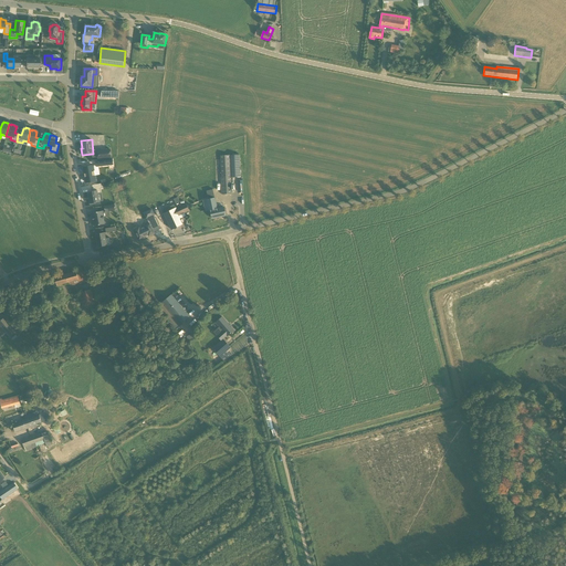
[(111,157),(111,149),(97,150),(98,159),(111,157)]
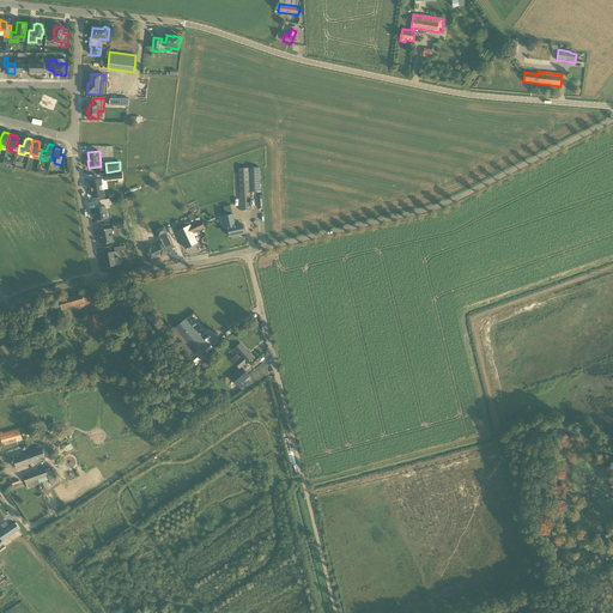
[(259,168),(238,169),(241,211),(252,210),(250,207),(254,207),(254,200),(250,200),(250,198),(253,198),(253,192),(260,192),(259,168)]
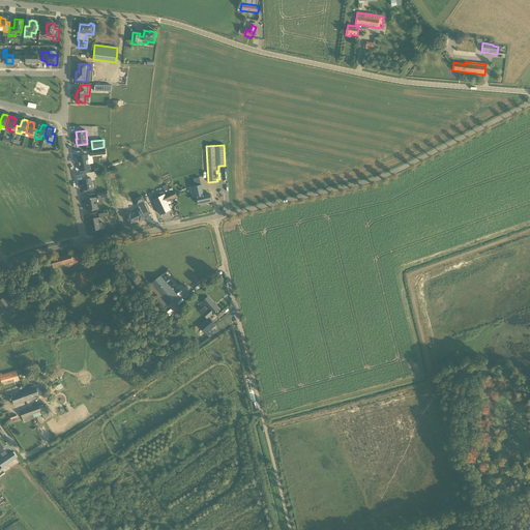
[(86,155),(77,156),(80,171),(89,169),(86,155)]
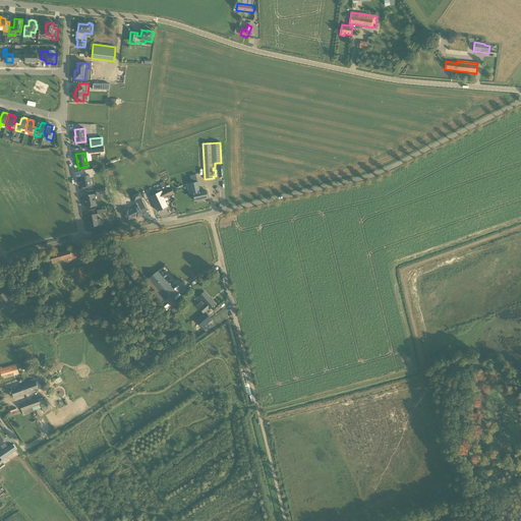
[(80,177),(82,188),(89,187),(88,186),(92,186),(92,185),(90,178),(93,178),(93,177),(92,173),(94,173),(93,169),(84,170),(85,174),(87,174),(87,176),(80,177)]
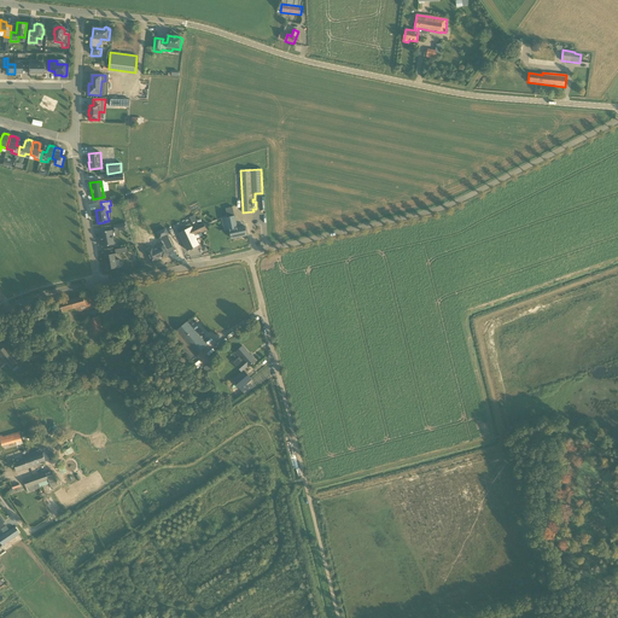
[(235,216),(234,216),(227,217),(232,239),(246,235),(245,226),(238,227),(235,228),(234,222),(237,221),(235,216)]
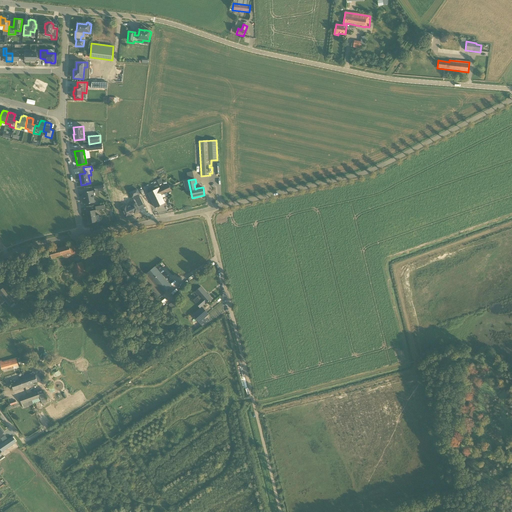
[(158,190),(161,195),(171,191),(168,185),(158,190)]
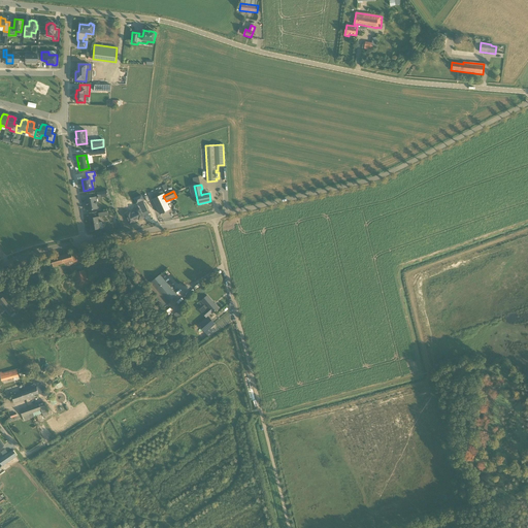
[(163,196),(163,195),(154,199),(153,199),(160,215),(170,209),(166,201),(163,196)]
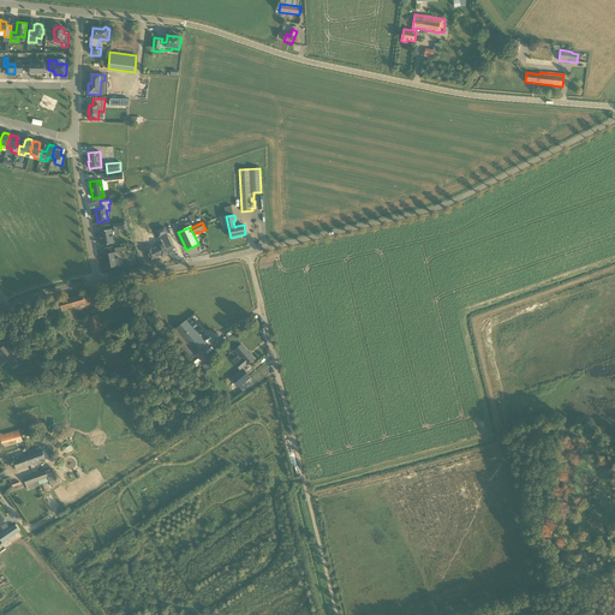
[(102,245),(114,244),(114,243),(112,230),(100,232),(102,245)]
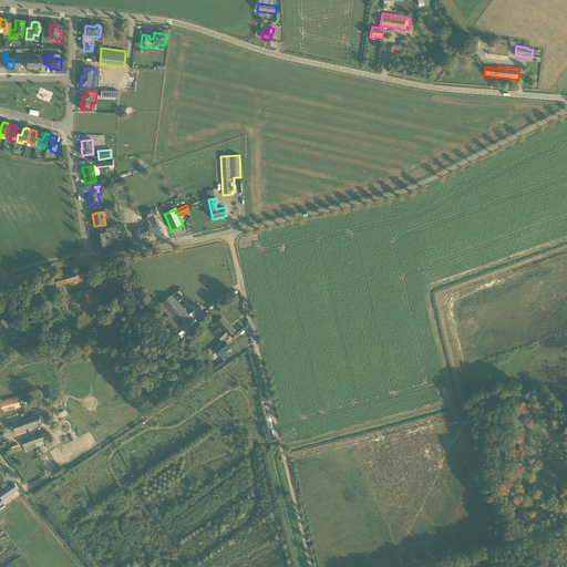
[(137,229),(132,232),(136,243),(143,240),(142,238),(146,236),(147,238),(154,236),(152,232),(160,228),(155,219),(154,217),(154,216),(152,212),(144,215),(146,219),(147,219),(148,223),(147,223),(148,226),(138,230),(137,229)]
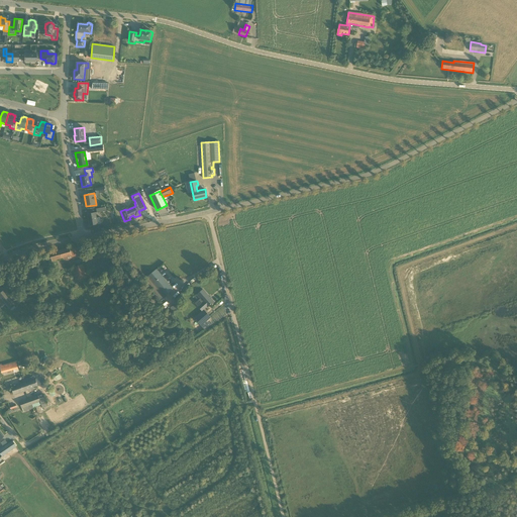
[(96,212),(87,214),(89,226),(98,224),(101,224),(100,218),(97,218),(96,212)]
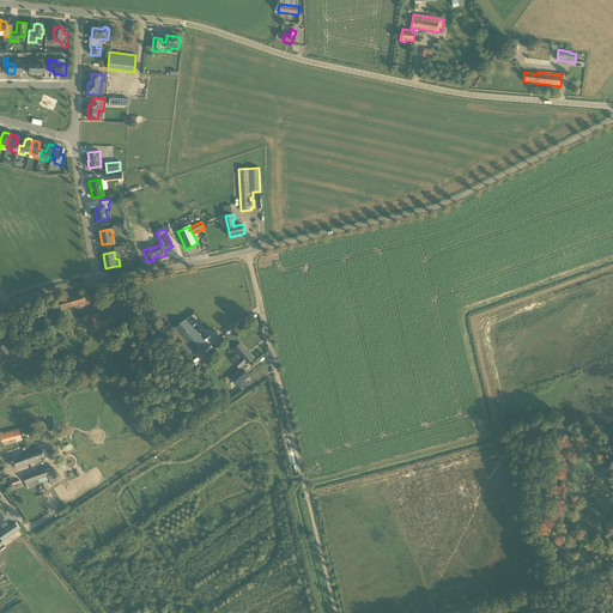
[(93,304),(90,292),(59,301),(62,310),(72,307),(73,307),(80,304),(82,308),(93,304)]
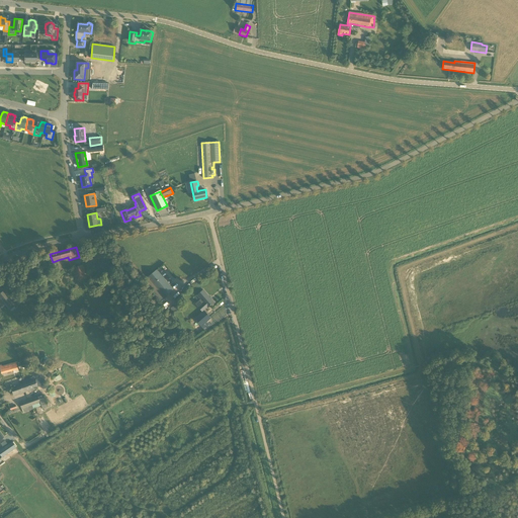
[(83,264),(73,267),(77,281),(87,278),(83,264)]
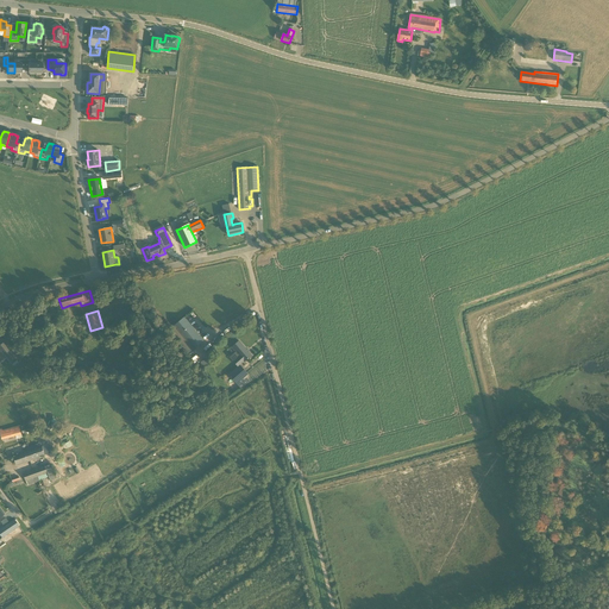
[(164,325),(169,330),(175,338),(188,353),(203,340),(184,316),(174,326),(169,321),(165,325),(164,325)]
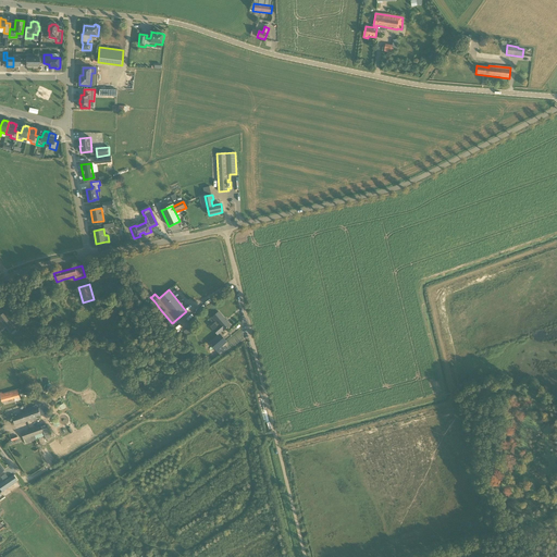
[(212,318),(220,326),(214,331),(218,335),(223,330),(223,331),(231,325),(219,312),(212,318)]
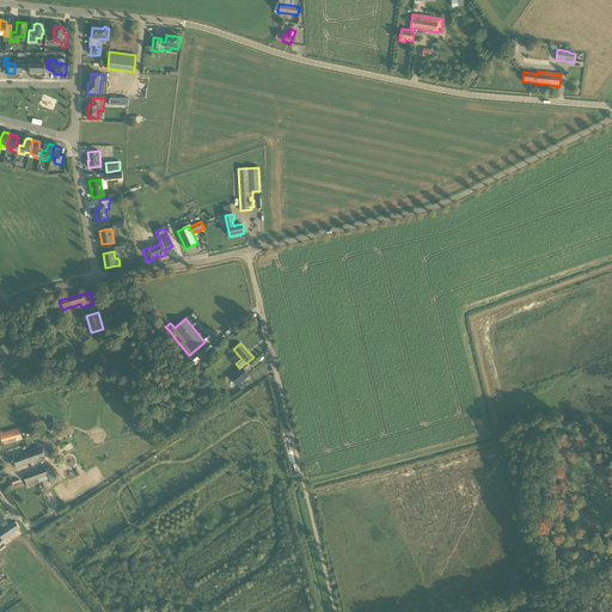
[(16,359),(4,344),(0,347),(0,349),(1,352),(0,353),(0,362),(1,365),(7,359),(11,363),(16,359)]
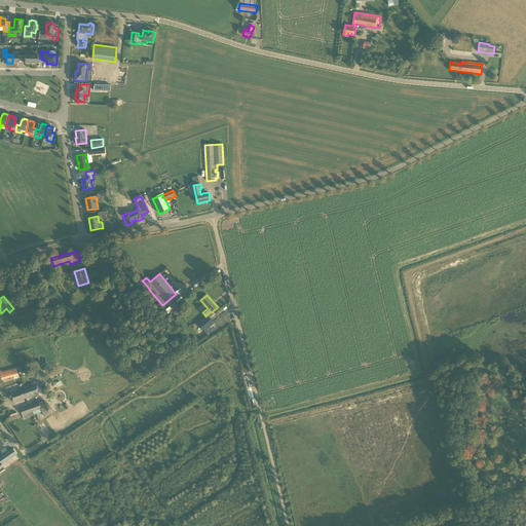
[(198,324),(203,331),(208,335),(211,332),(209,329),(215,323),(208,315),(198,324)]
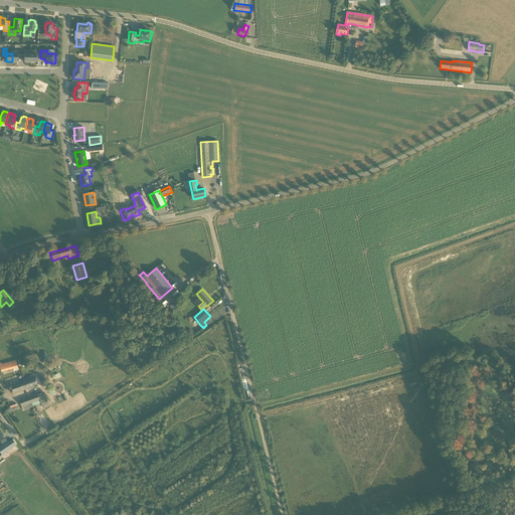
[(40,367),(47,365),(44,356),(38,358),(40,367)]
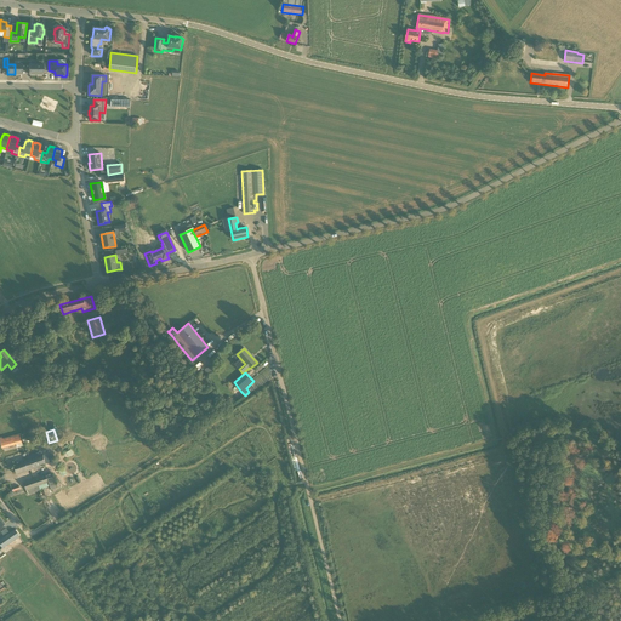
[(21,434),(23,443),(30,440),(29,436),(29,432),(21,434)]
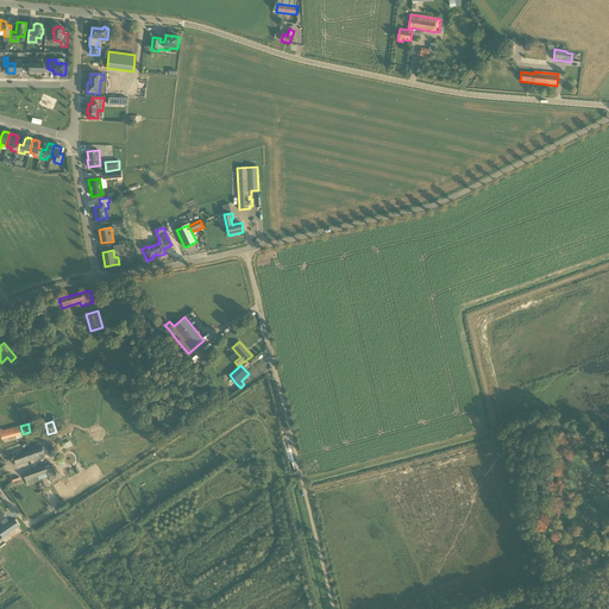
[(0,434),(1,440),(22,434),(19,426),(4,431),(2,428),(0,428),(0,434)]
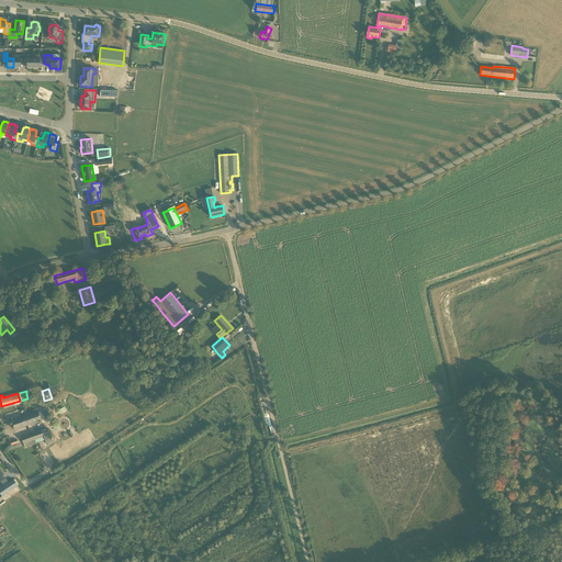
[(47,418),(47,415),(45,409),(40,412),(38,412),(36,412),(35,409),(25,413),(29,423),(29,424),(27,424),(27,425),(27,426),(29,425),(42,420),(47,418)]
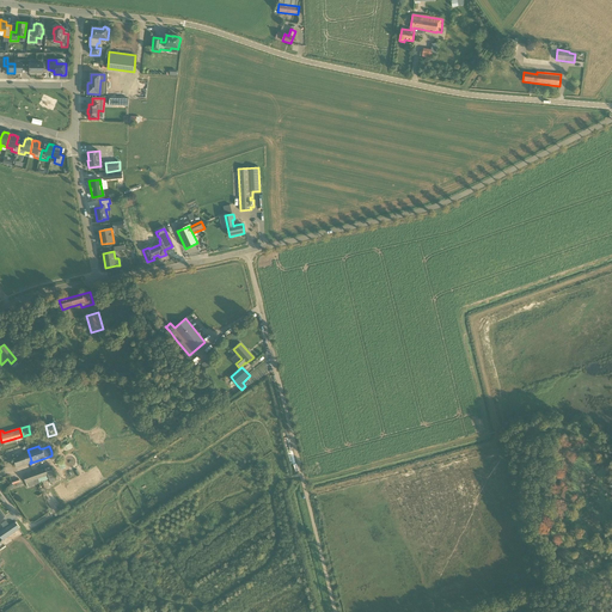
[(13,459),(14,463),(17,467),(22,466),(30,464),(30,463),(30,461),(31,461),(31,460),(28,450),(23,452),(24,456),(13,459)]
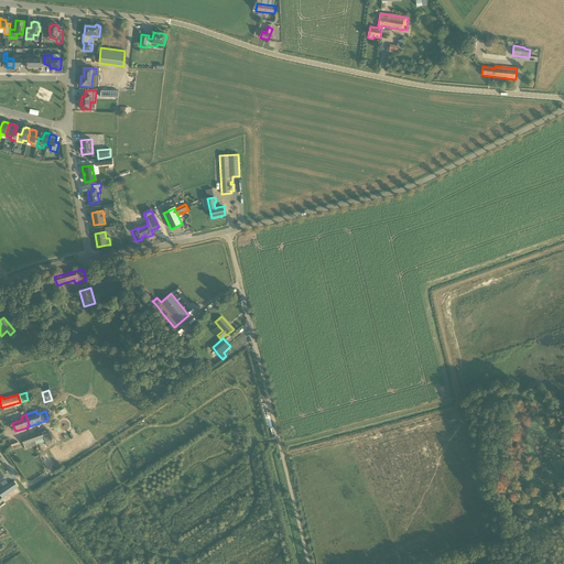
[(42,432),(41,431),(21,438),(23,446),(25,449),(26,448),(45,442),(46,445),(53,443),(47,430),(42,432)]
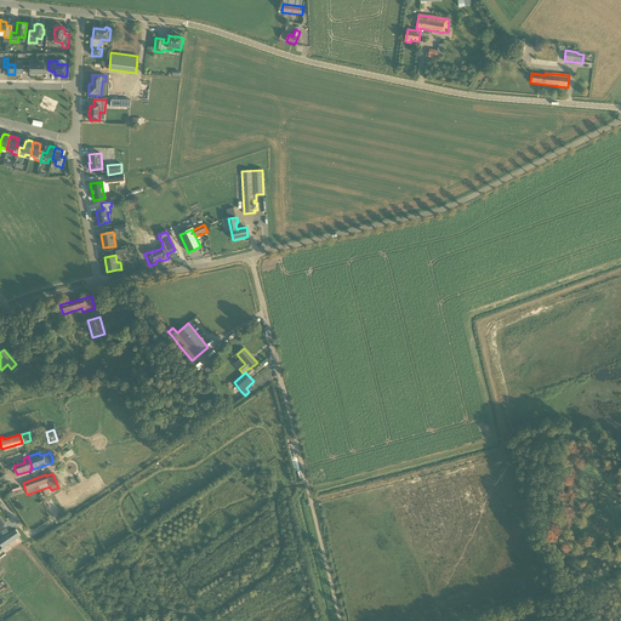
[(0,543),(3,548),(15,540),(18,537),(20,537),(15,530),(10,533),(7,534),(0,537),(0,543)]
